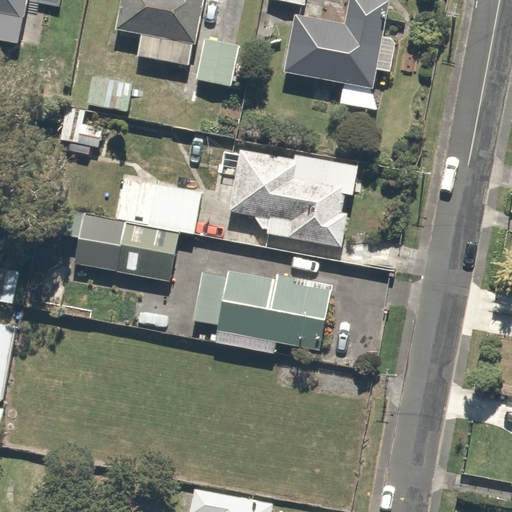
[(0,0),(0,39),(15,42),(22,0),(0,0)]
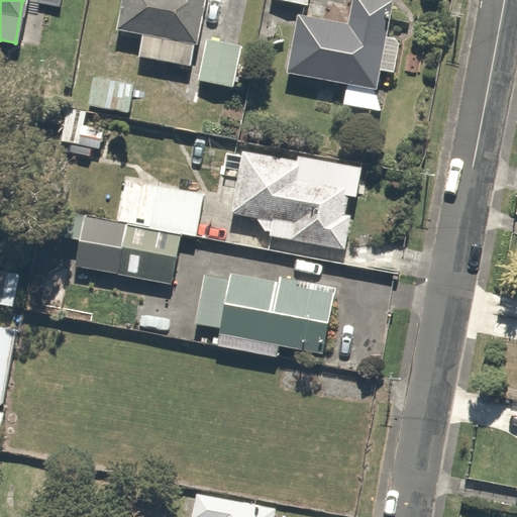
[(190,66),(202,0),(122,0),(117,28),(144,32),(139,57),(190,66)]
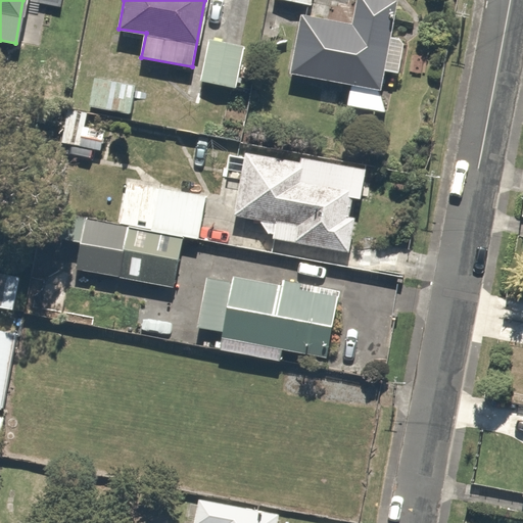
[(381,94),(397,1),(393,0),(357,0),(352,24),(297,14),(286,77),(381,94)]
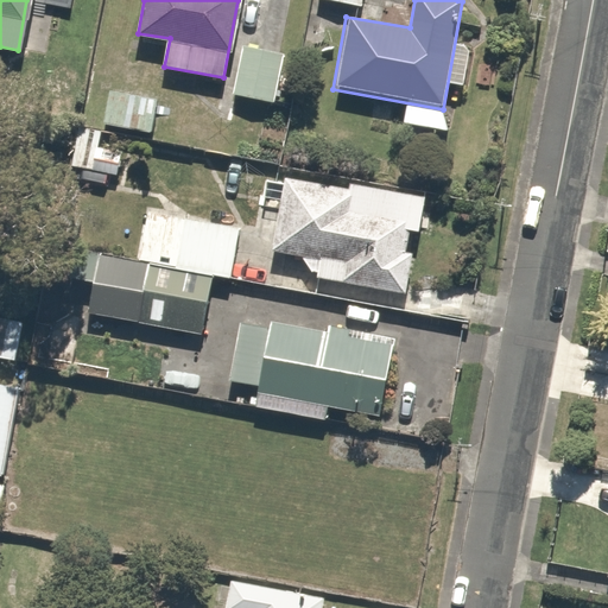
[(285,55),(238,50),(232,95),(280,101),(285,55)]
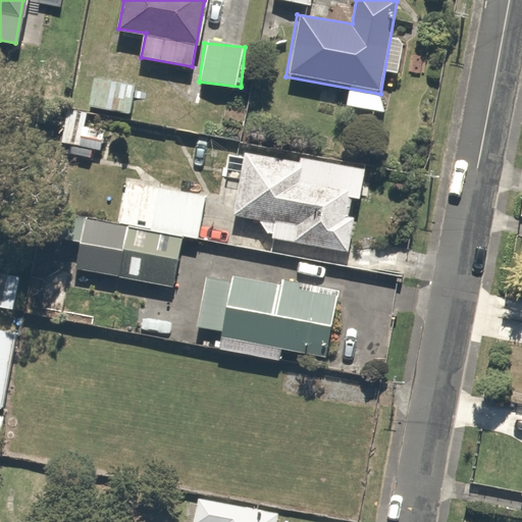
[(134,79),(93,79),(93,107),(134,108),(134,79)]
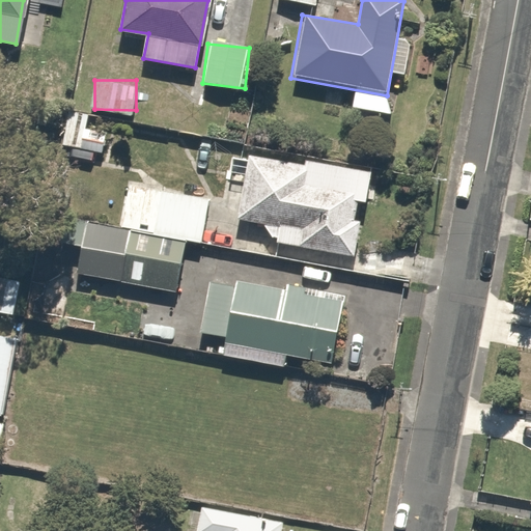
[(305,167),(253,158),(242,219),(302,229),(299,249),(354,258),(360,222),(350,220),(353,199),(366,202),(372,170),(306,159),(305,167)]
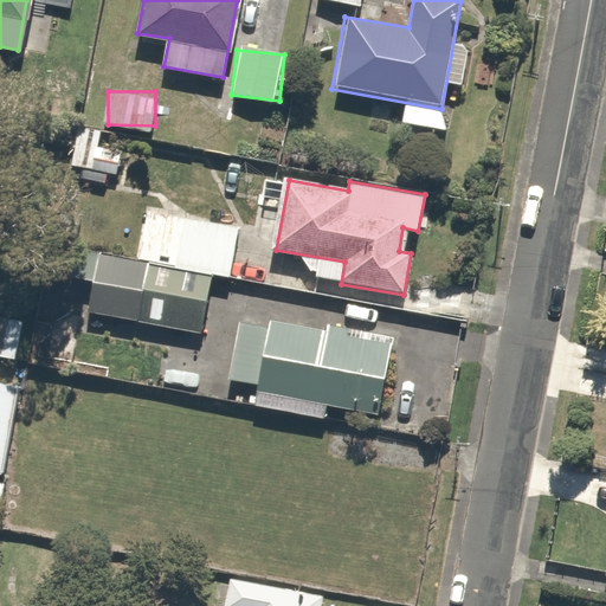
[(139,251),(137,257),(231,276),(232,224),(146,205),(143,224),(128,223),(127,250),(139,251)]
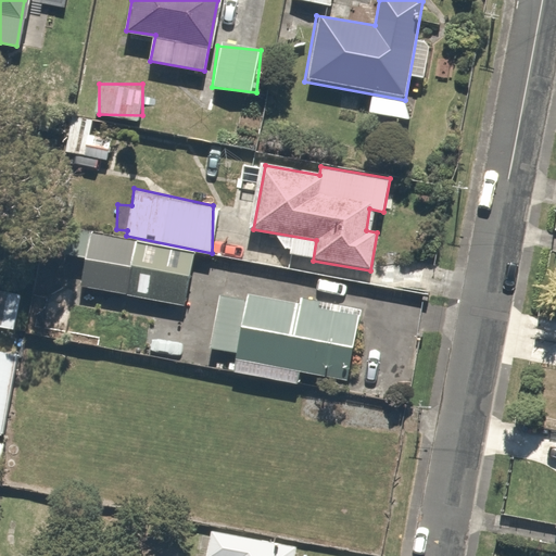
[(193,252),(92,236),(65,231),(61,257),(84,262),(79,288),(185,305),(193,252)]
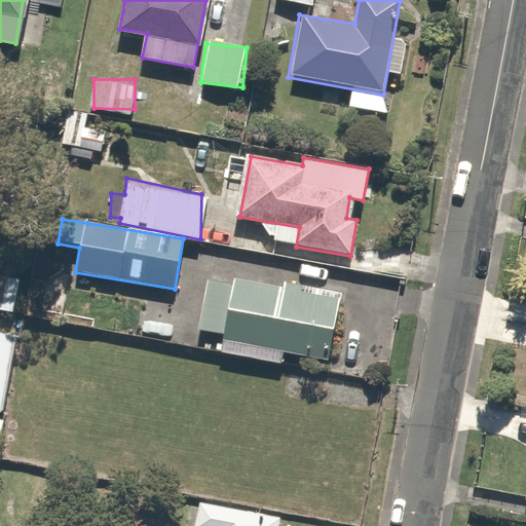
[(15,272),(0,271),(0,306),(13,307),(15,272)]
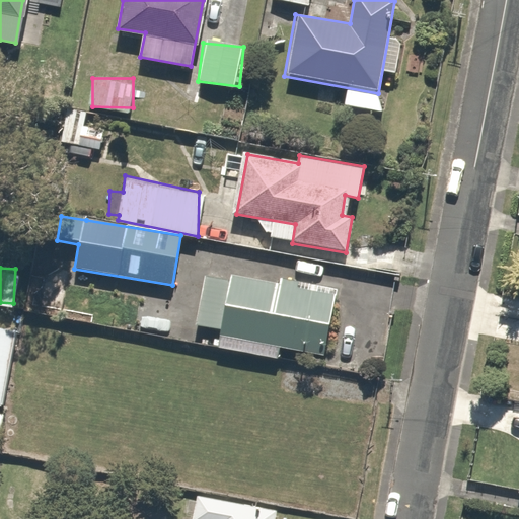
[(324,355),(334,297),(206,276),(197,324),(221,328),(220,338),(324,355)]
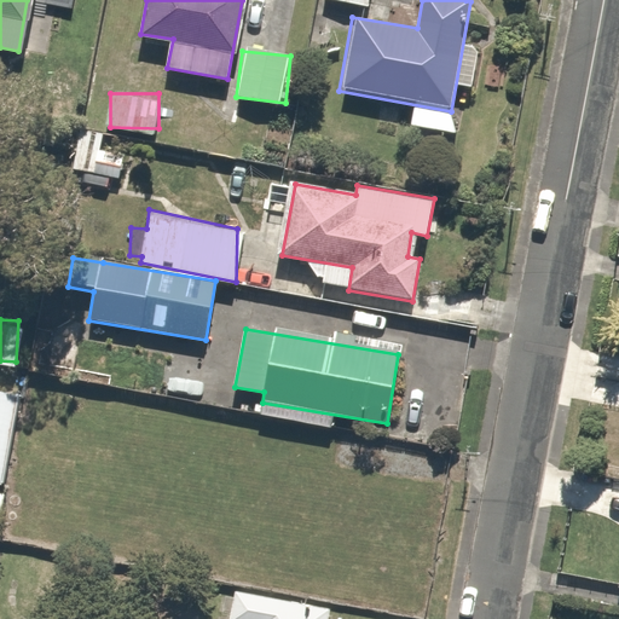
[(12,400),(0,398),(0,479),(3,480),(12,400)]
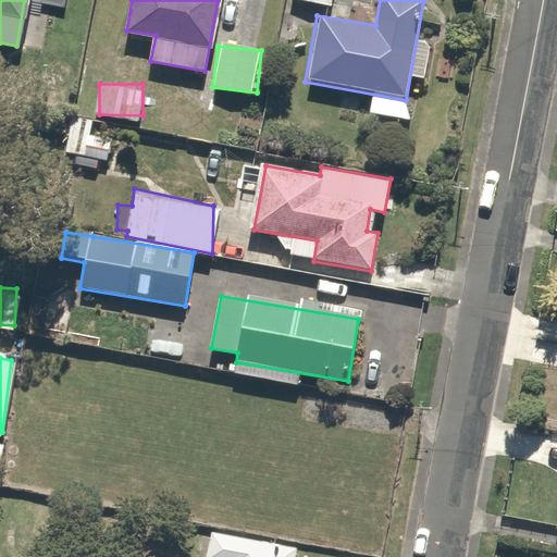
[(294,556),(296,547),(209,531),(203,556),(294,556)]
